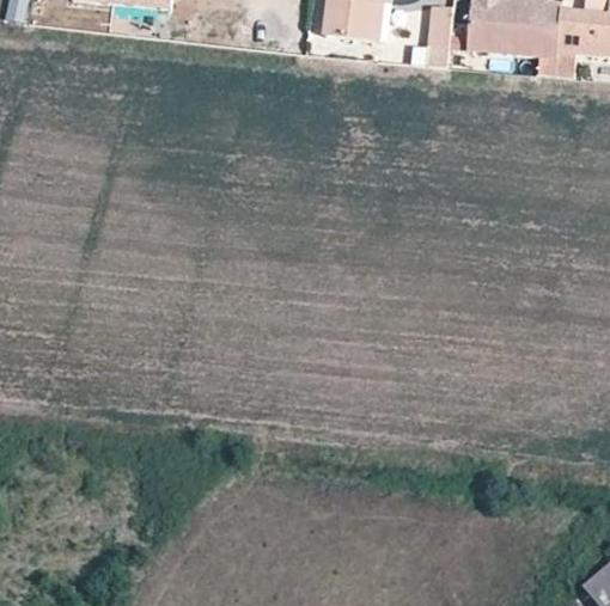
[(389,2),(389,0),(327,0),(323,34),(368,38),(372,0),(380,1),(389,2)]
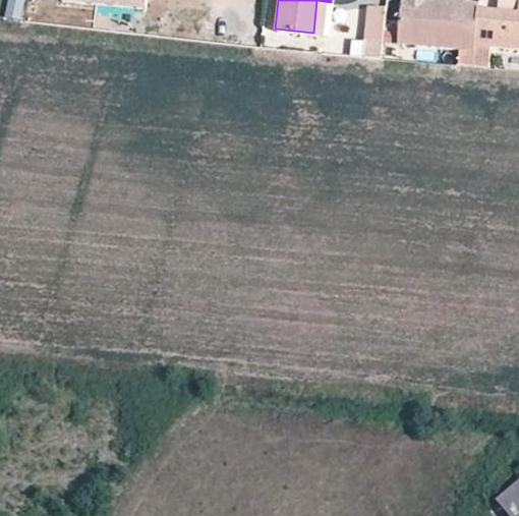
[(316,0),(313,33),(321,34),(324,1),(316,0)]
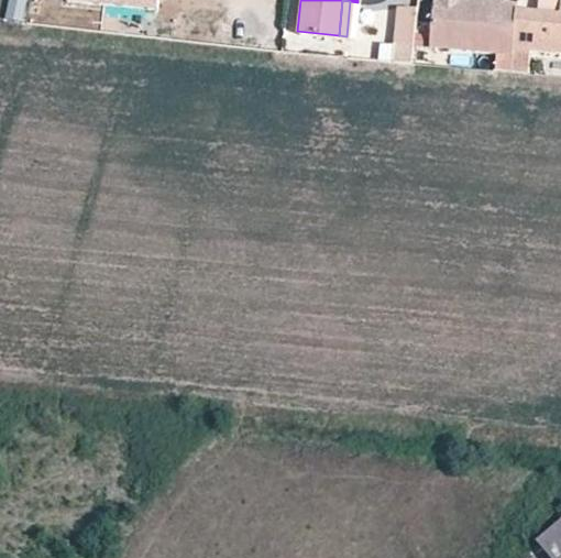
[(432,0),(429,43),(498,51),(510,52),(510,46),(515,7),(515,1),(505,0),(432,0)]
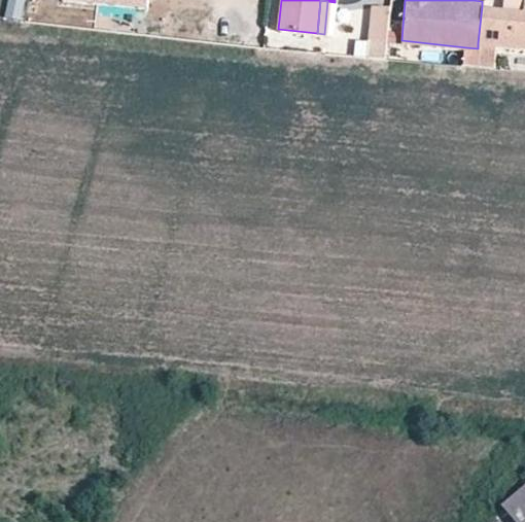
[(478,43),(489,43),(524,47),(524,0),(523,10),(498,8),(482,6),(478,43)]
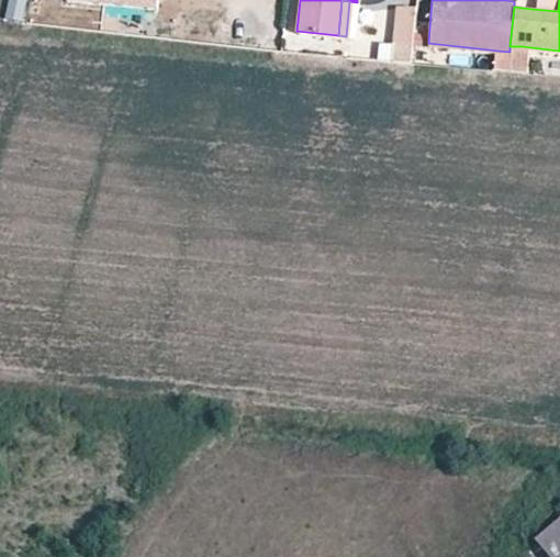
[(558,11),(559,0),(533,0),(532,9),(558,11)]
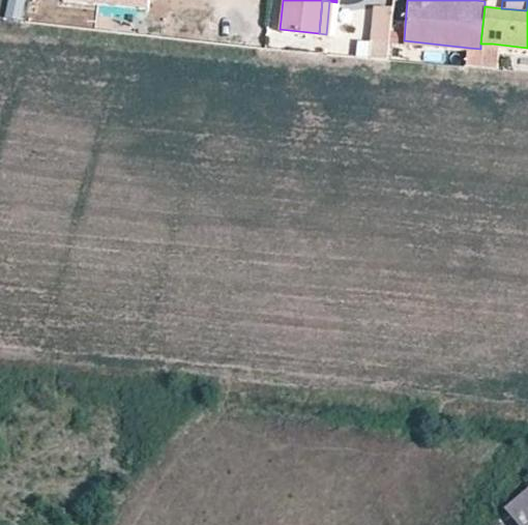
[(387,41),(390,4),(374,2),(370,38),(387,41)]
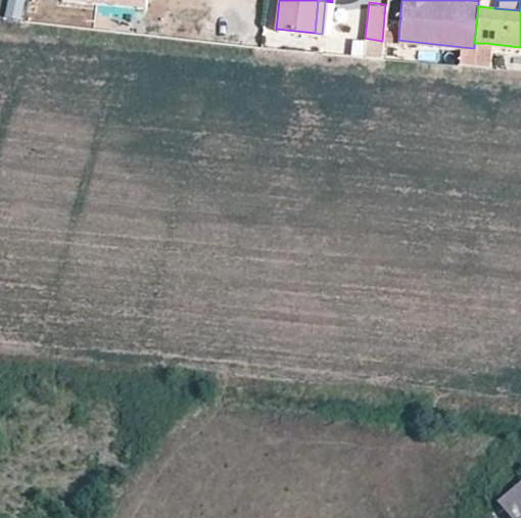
[(474,48),(472,64),(484,65),(485,43),(474,43),(474,48)]
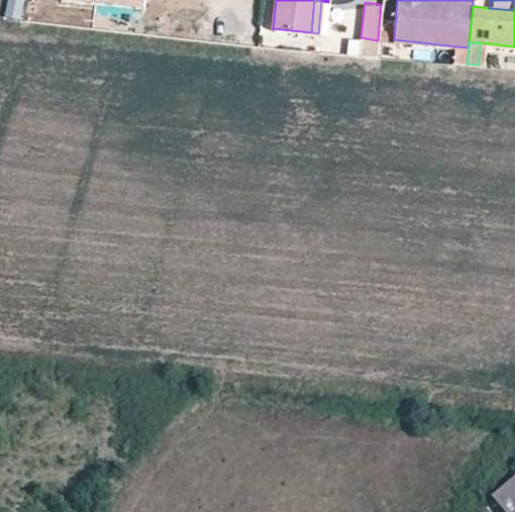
[(457,46),(455,63),(467,64),(469,47),(457,46)]
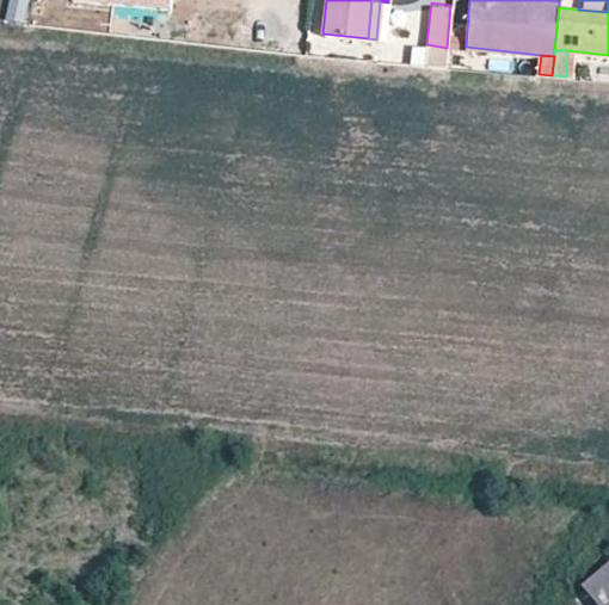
[(608,604),(608,560),(582,584),(598,604),(608,604)]
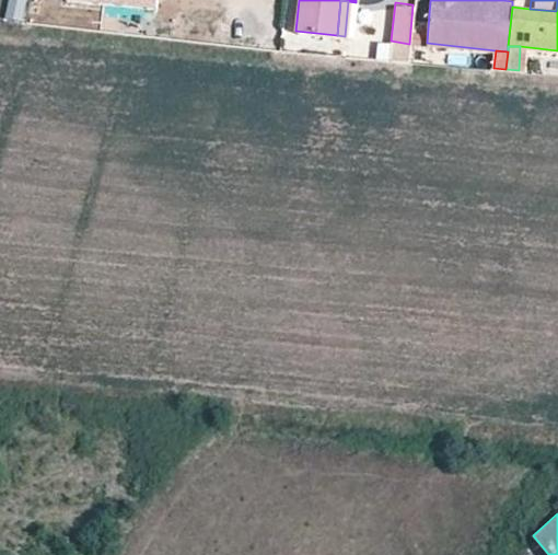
All buildings are outlined.
